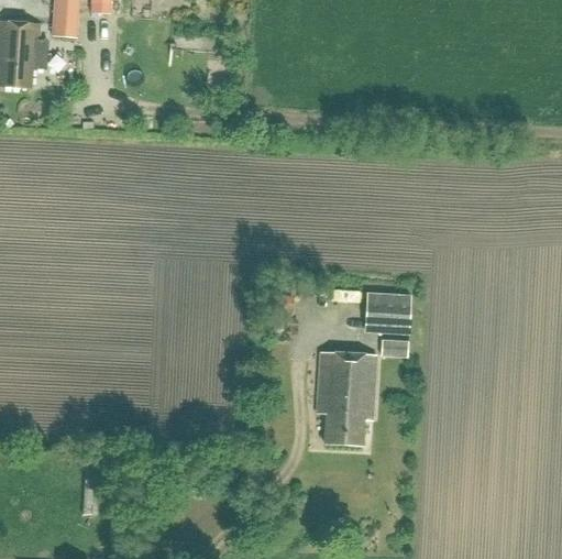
[(54,0),(52,34),(77,36),(79,0),(54,0)]
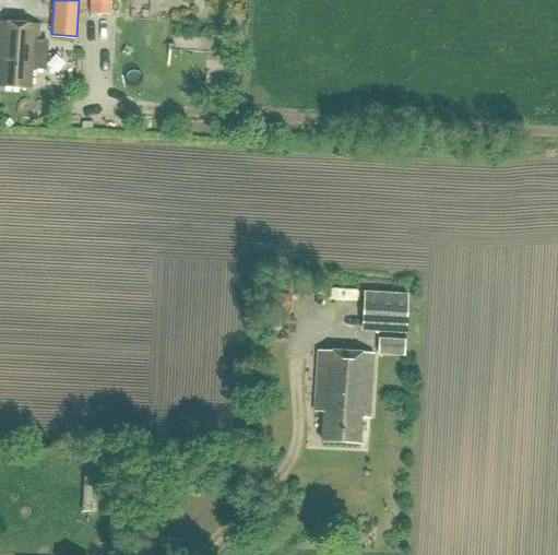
[(91,0),(90,10),(110,11),(111,0),(91,0)]
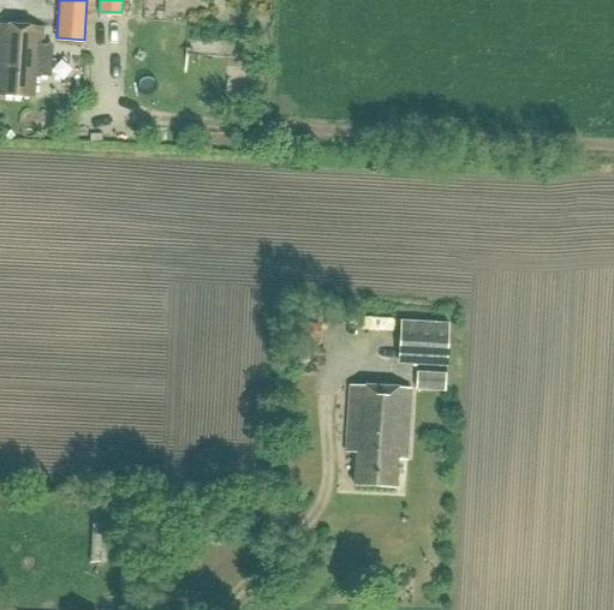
[(0,91),(34,94),(36,71),(41,72),(45,24),(0,21),(0,91)]
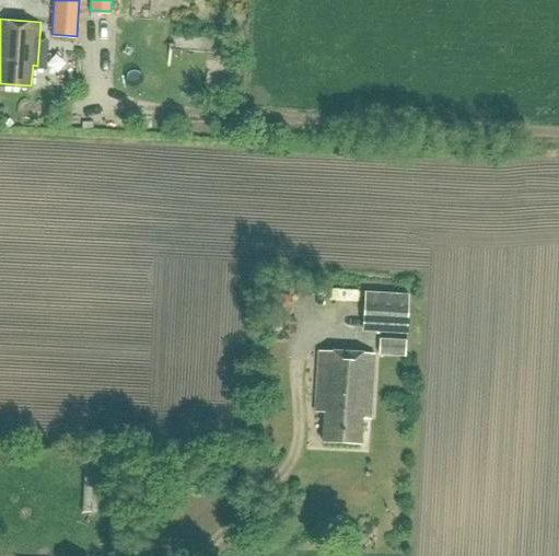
[(364,290),(363,325),(407,327),(408,292),(364,290)]
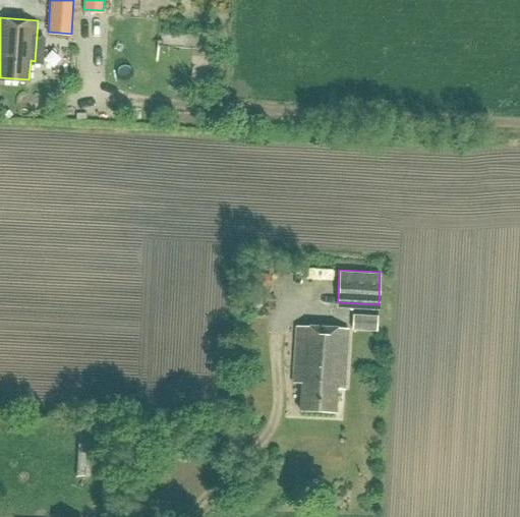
[(354,312),(353,327),(378,328),(378,314),(354,312)]
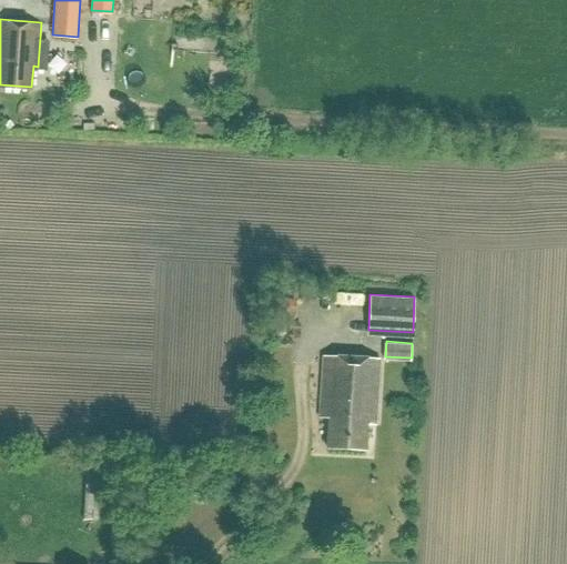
[(327,445),(367,447),(368,422),(376,423),(380,355),(323,352),(320,415),(328,415),(327,445)]
